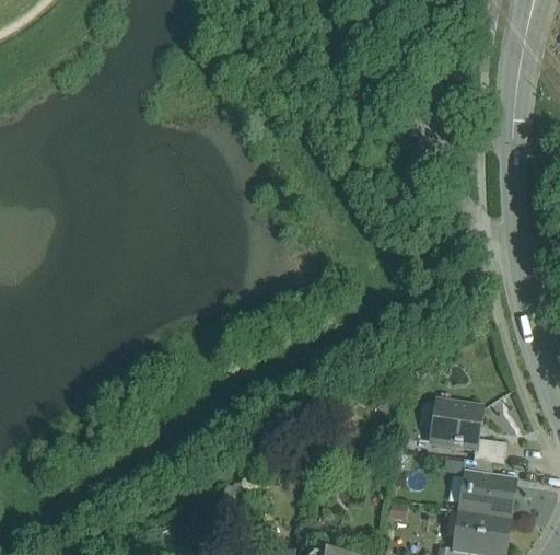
[(482,407),(436,401),(431,440),(475,447),(476,447),(478,438),(482,407)]
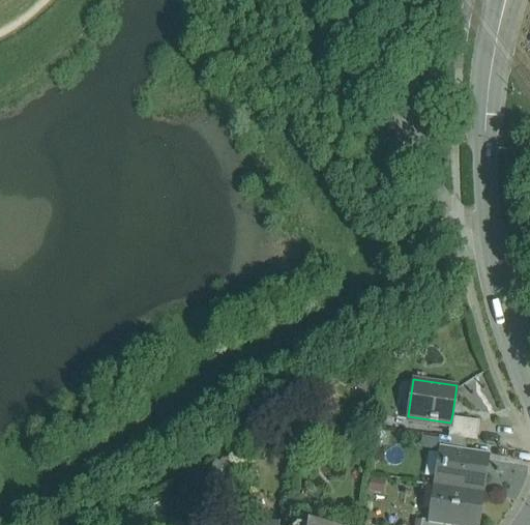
[(479,418),(452,414),(450,423),(449,423),(448,435),(467,437),(476,439),(479,418)]
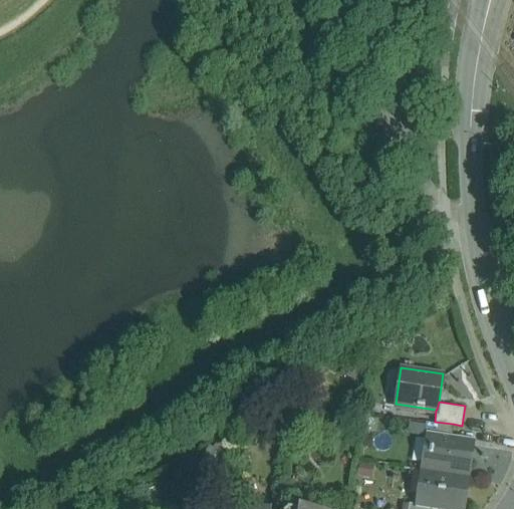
[(435,422),(426,420),(423,436),(431,437),(431,435),(451,438),(453,424),(435,422)]
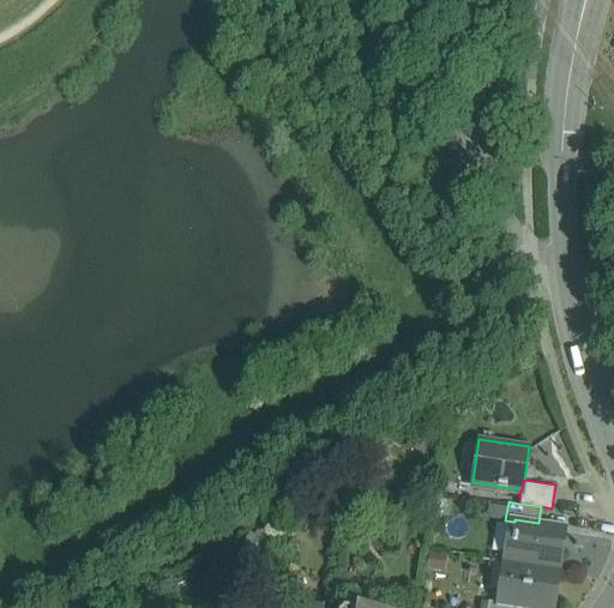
[(539,523),(515,519),(515,522),(509,560),(554,566),(560,527),(539,523)]
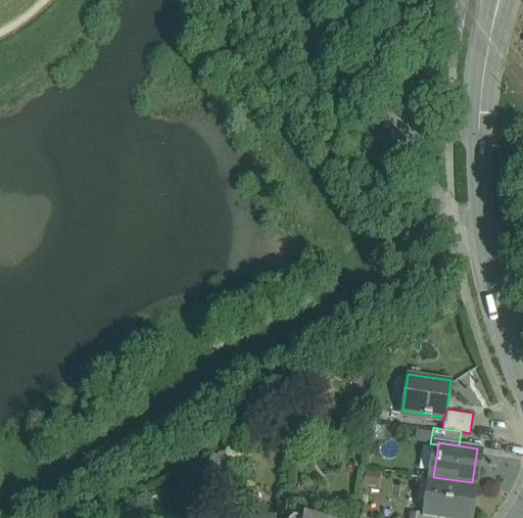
[(467,517),(472,482),(433,477),(427,512),(444,515),(467,517)]
